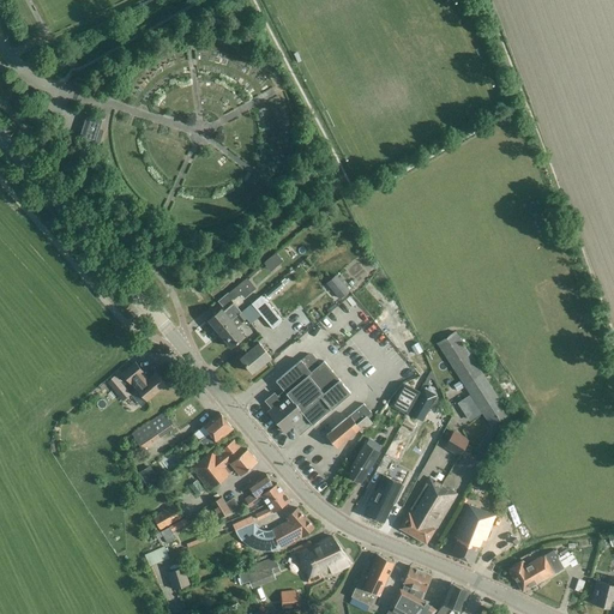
[(89,94),(100,98),(103,89),(92,84),(89,94)]
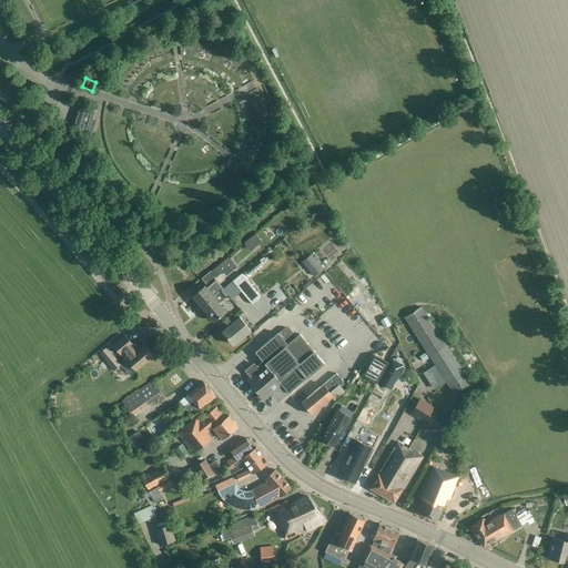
[(73,127),(87,131),(94,110),(80,105),(73,127)]
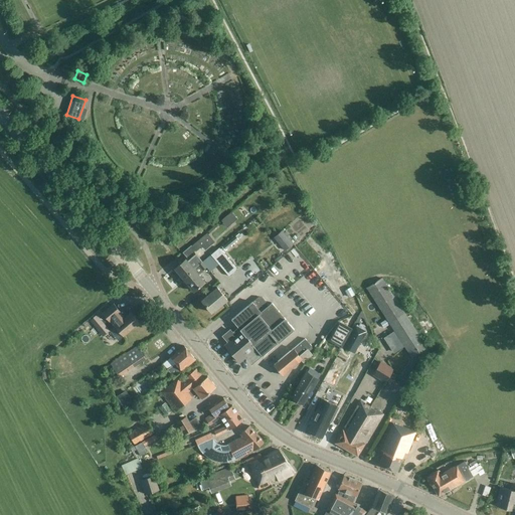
[(231,212),(221,221),(227,227),(237,219),(231,212)]
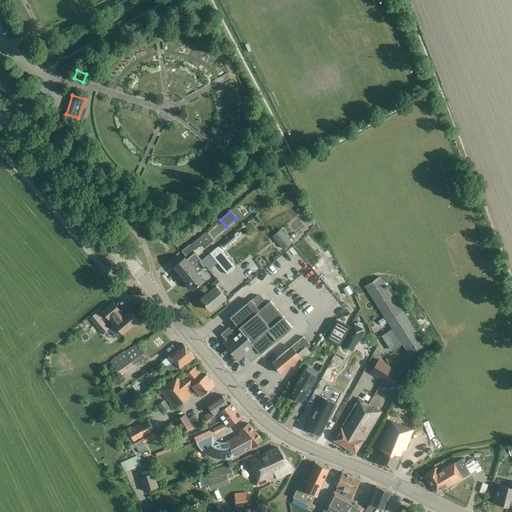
[(283,231),(295,245),(302,239),(290,225),(283,231)]
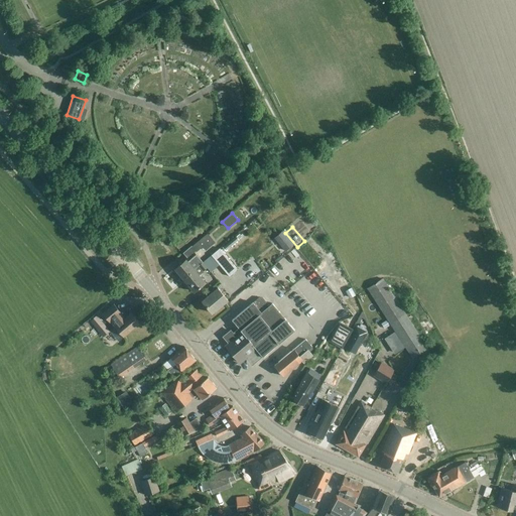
[(274,238),(286,251),(294,244),(282,231),(274,238)]
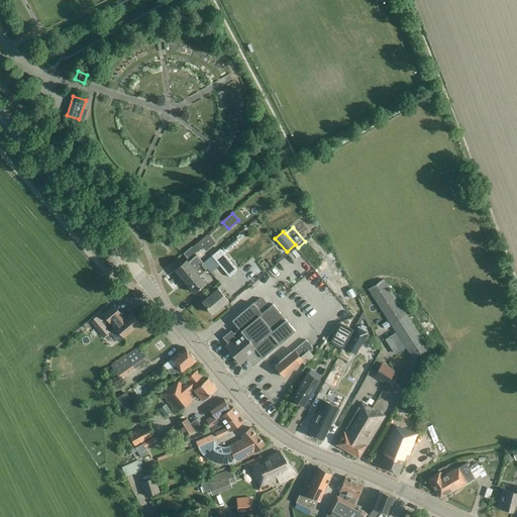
[(215,243),(208,234),(193,247),(192,246),(184,253),(188,259),(196,251),(197,252),(202,247),(206,251),(215,243)]
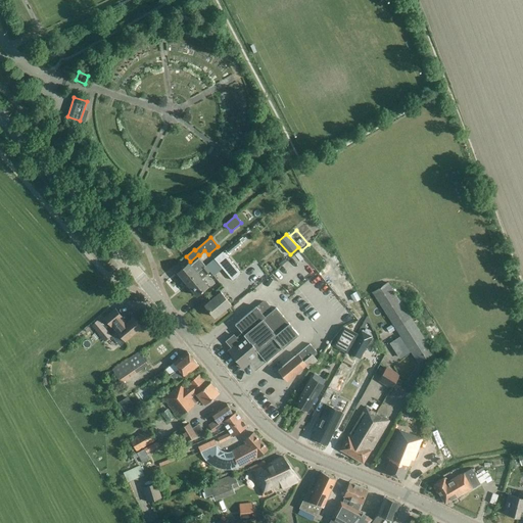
[(239,240),(226,250),(228,254),(229,253),(230,254),(231,253),(230,253),(234,249),(235,250),(236,249),(235,248),(239,245),(239,246),(241,245),(240,244),(242,243),(239,240)]
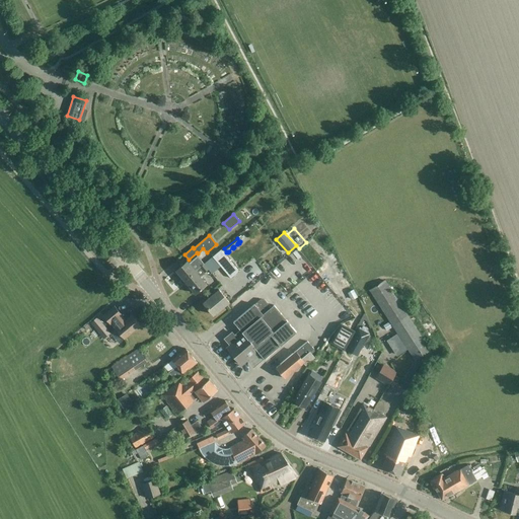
[(221,249),(204,264),(209,270),(212,274),(221,267),(231,279),(239,272),(221,249)]
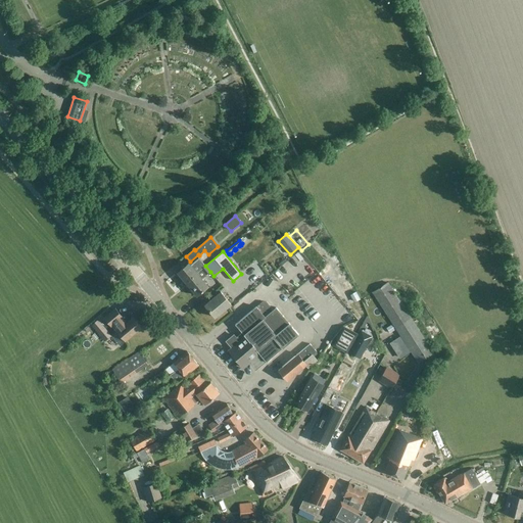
[(198,257),(189,265),(188,264),(177,273),(185,282),(205,266),(201,260),(198,257)]
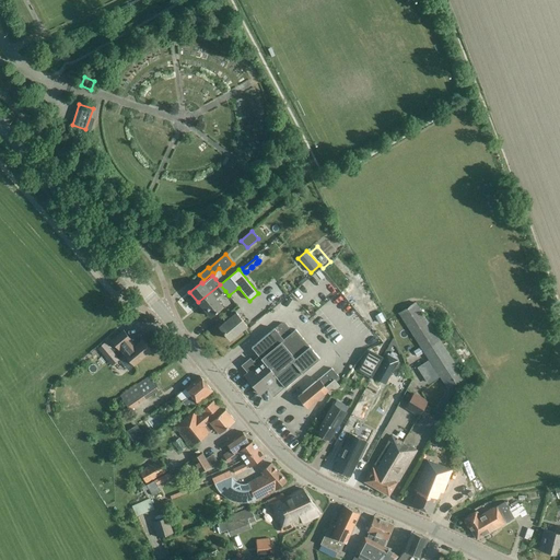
[(216,300),(225,291),(220,284),(198,302),(210,317),(222,307),(216,300)]
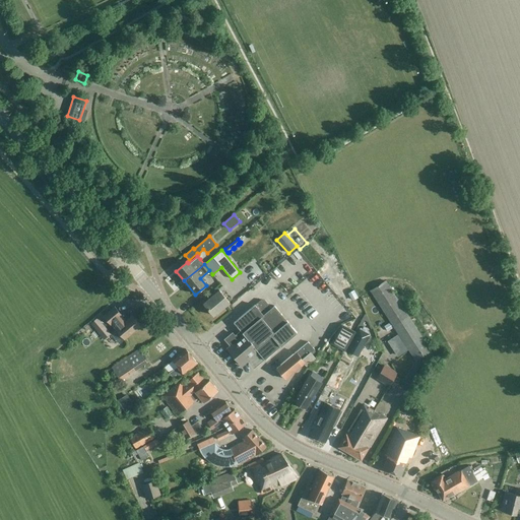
[(321,279),(331,272),(324,264),(317,270),(313,265),(311,266),(321,279)]
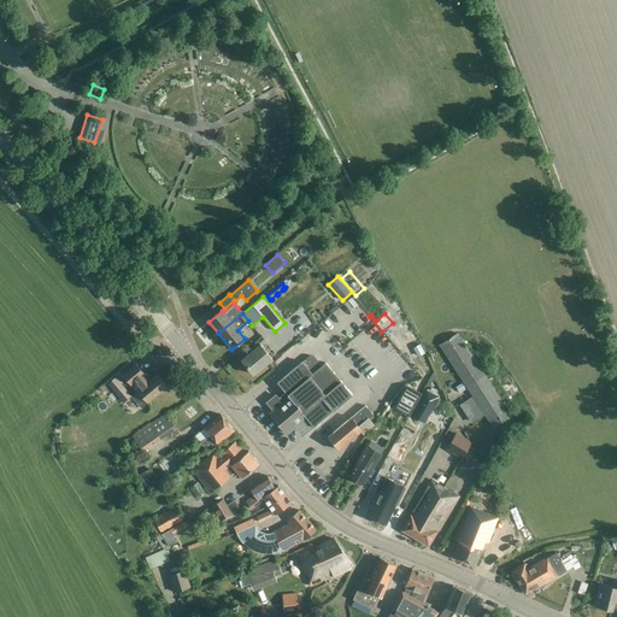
[(340,315),(328,322),(334,331),(346,324),(340,315)]
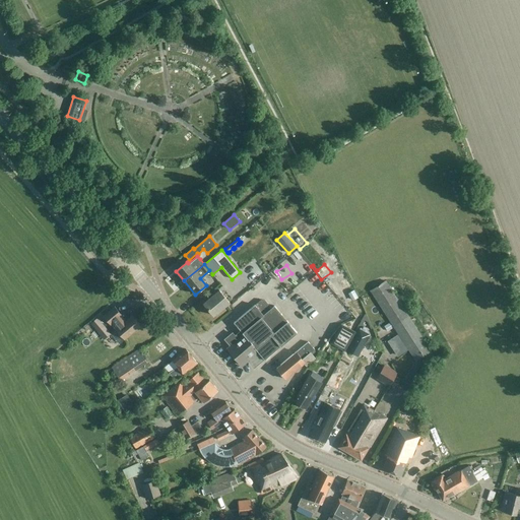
[(353,274),(347,277),(356,295),(362,291),(353,274)]
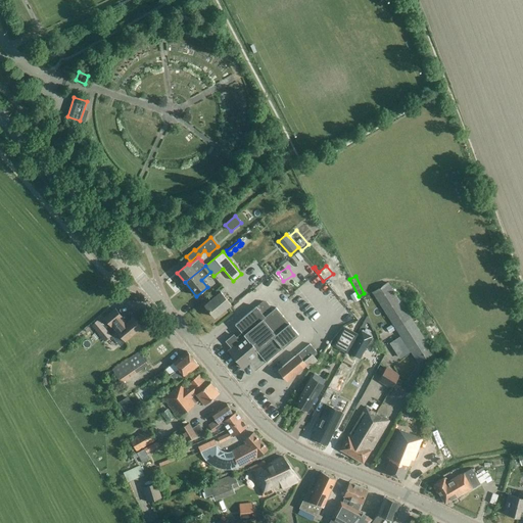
[(221,286),(224,291),(233,284),(230,280),(221,286)]
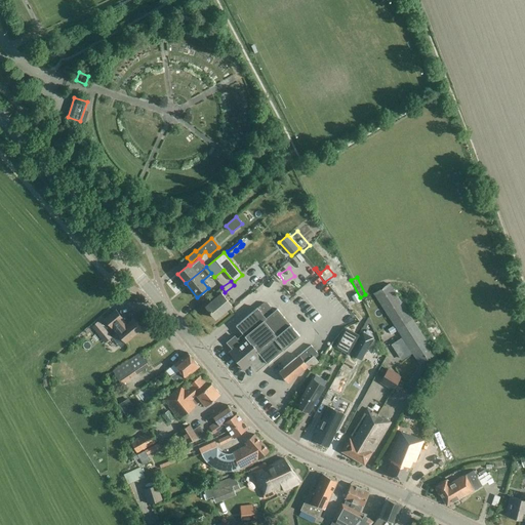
[(374,293),(419,364),(435,354),(390,284),(374,293)]
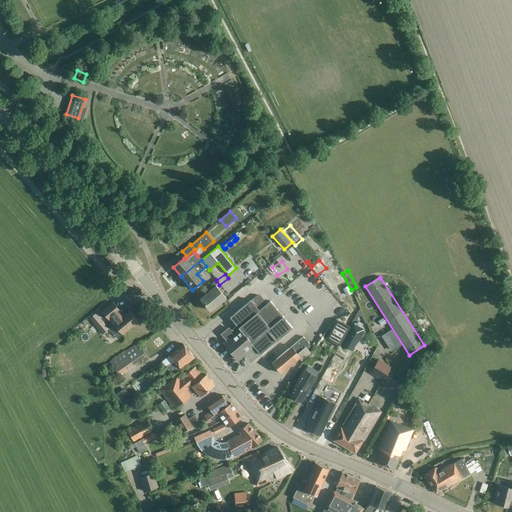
[(225,298),(215,286),(200,298),(210,311),(225,298)]
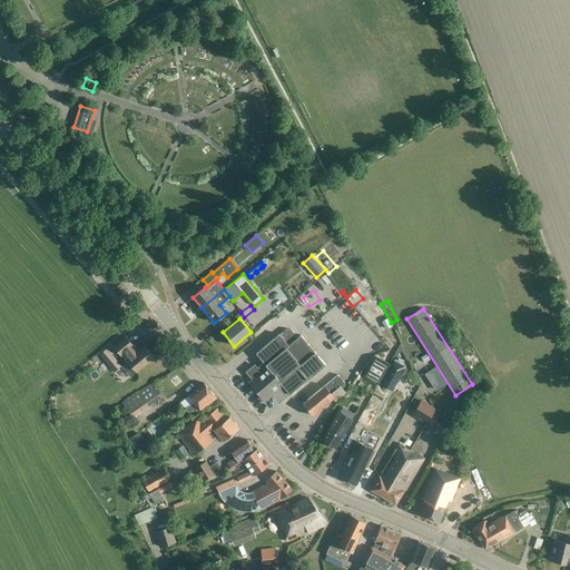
[(249,382),(265,401),(283,386),(290,394),(325,365),(301,335),(294,341),(286,331),(281,336),(279,334),(256,354),(264,363),(256,369),(254,365),(246,372),(252,380),(249,382)]
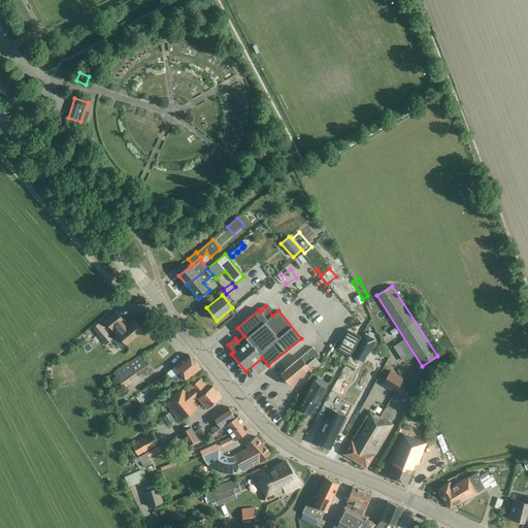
[(442,326),(448,324),(441,310),(436,312),(442,326)]
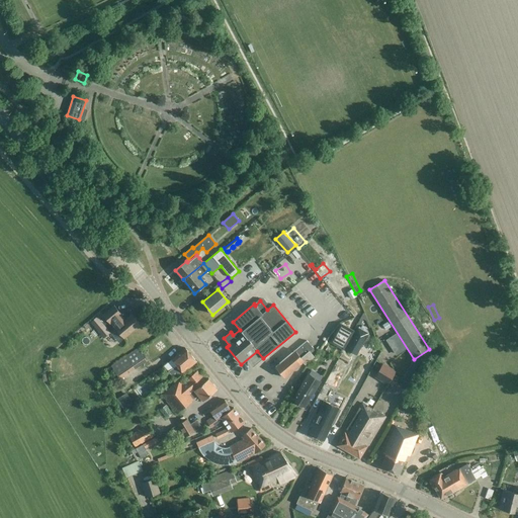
[(115,328),(123,338),(140,325),(132,315),(124,320),(120,314),(113,306),(103,315),(110,323),(110,322),(115,328)]
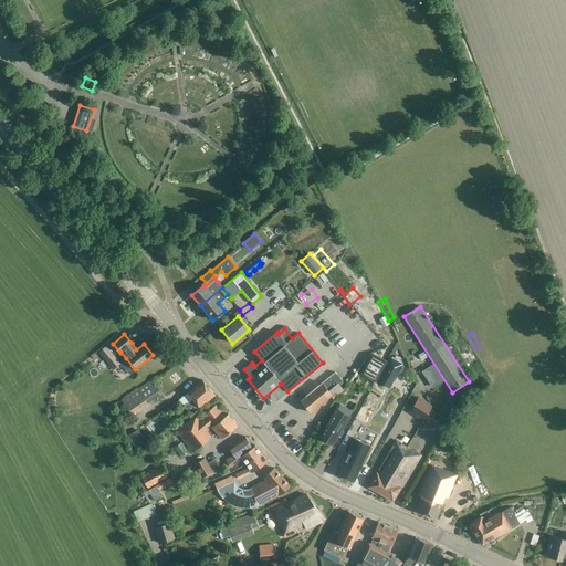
[(113,355),(106,346),(98,352),(106,360),(113,355)]
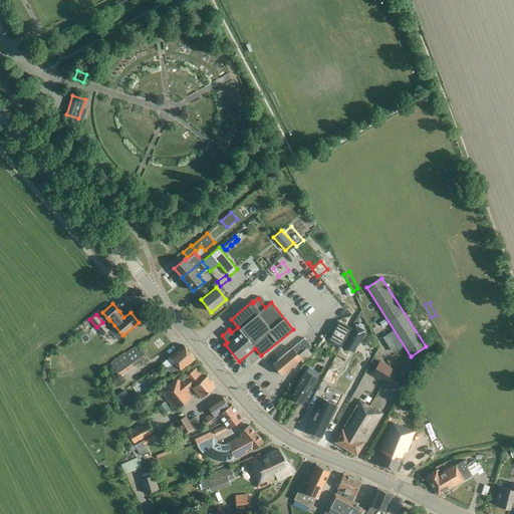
[(350,329),(337,321),(327,339),(340,347),(350,329)]
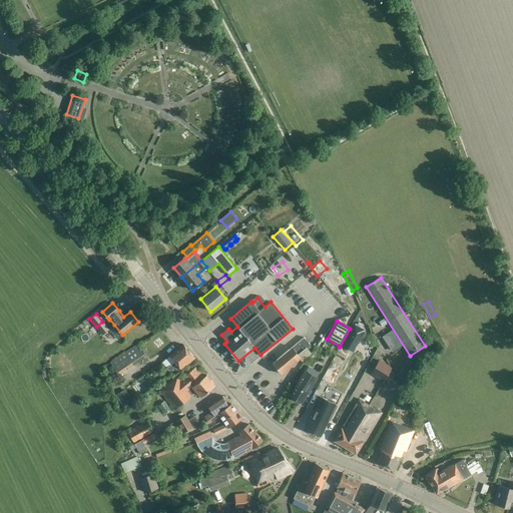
[(361,338),(365,331),(354,325),(343,346),(353,352),(358,343),(361,338)]
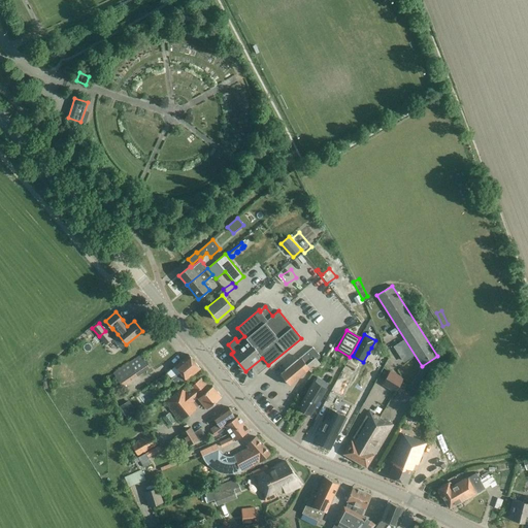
[(186,349),(192,343),(186,336),(179,340),(186,349)]
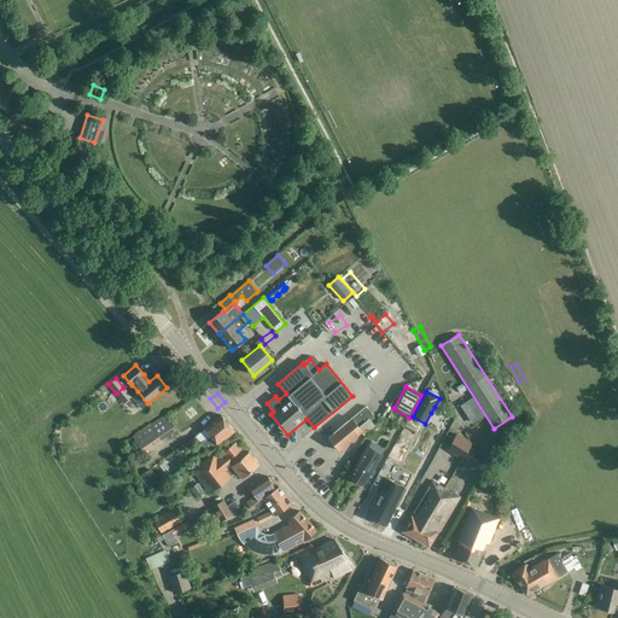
[(379,400),(369,407),(377,415),(386,408),(379,400)]
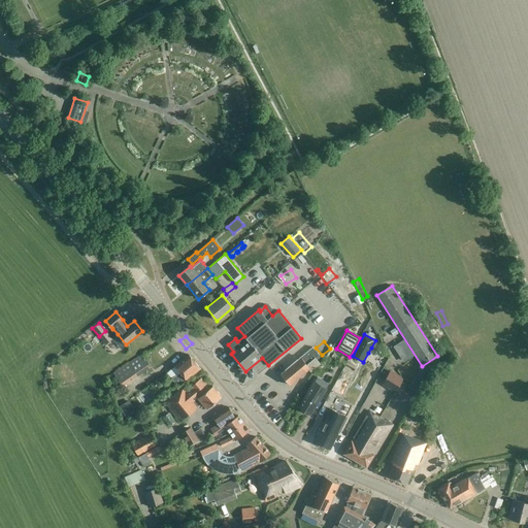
[(300,358),(281,374),(290,385),(308,369),(310,371),(320,364),(315,358),(319,355),(312,348),(300,358)]
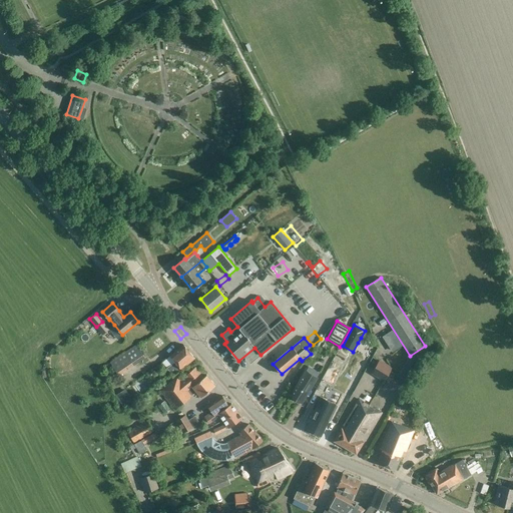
[(166,368),(172,375),(181,369),(194,358),(182,344),(169,356),(174,361),(166,368)]
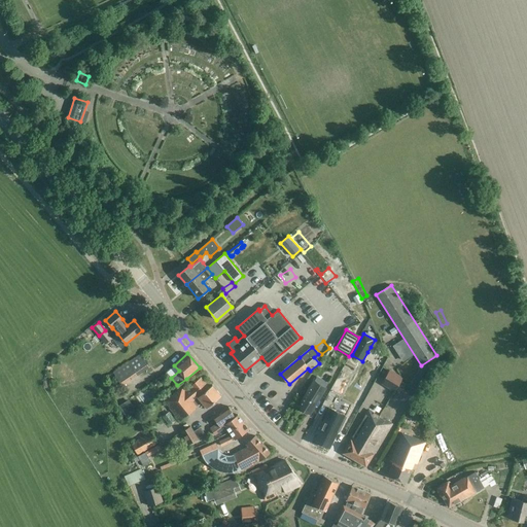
[(150,367),(141,354),(113,374),(123,387),(150,367)]
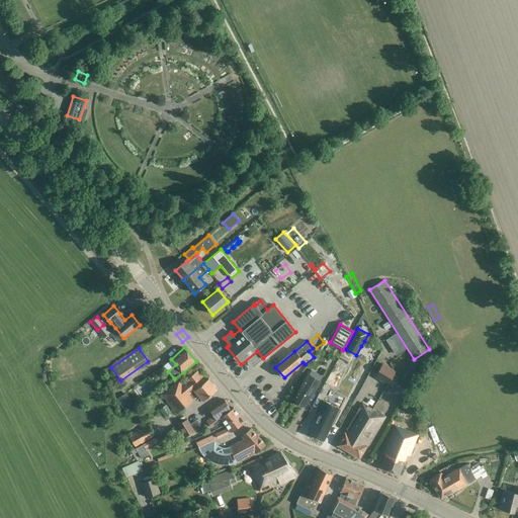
[(336,354),(328,369),(335,373),(343,358),(336,354)]
